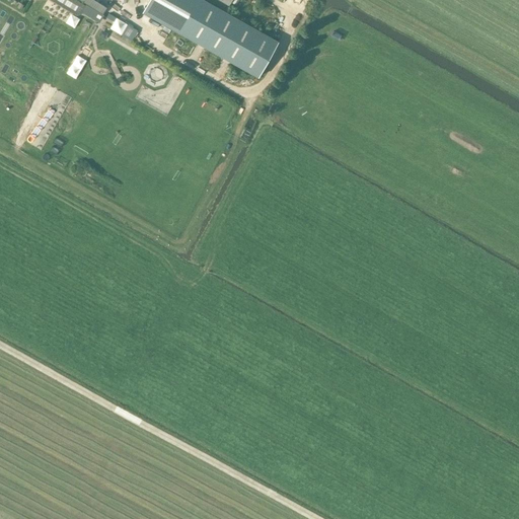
[(80,0),(50,0),(77,15),(82,13),(88,5),(80,0)]
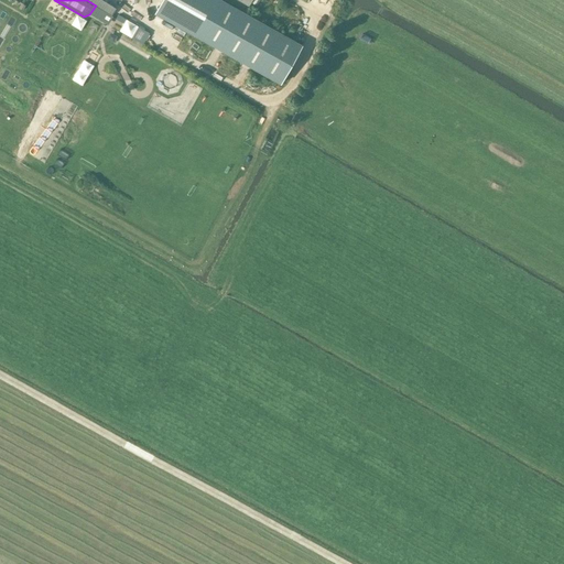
[(87,0),(96,6),(112,15),(116,9),(100,0),(87,0)]
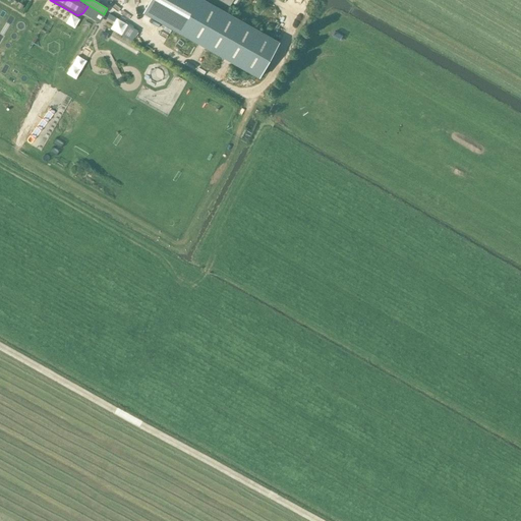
[(279,41),(206,0),(151,0),(145,12),(259,76),(279,41)]
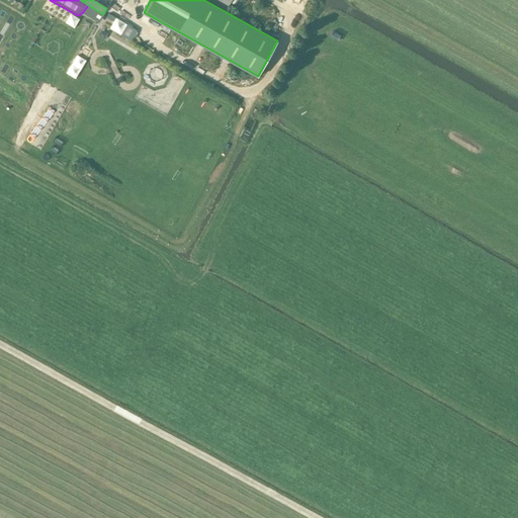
[(208,0),(227,10),(231,0),(208,0)]
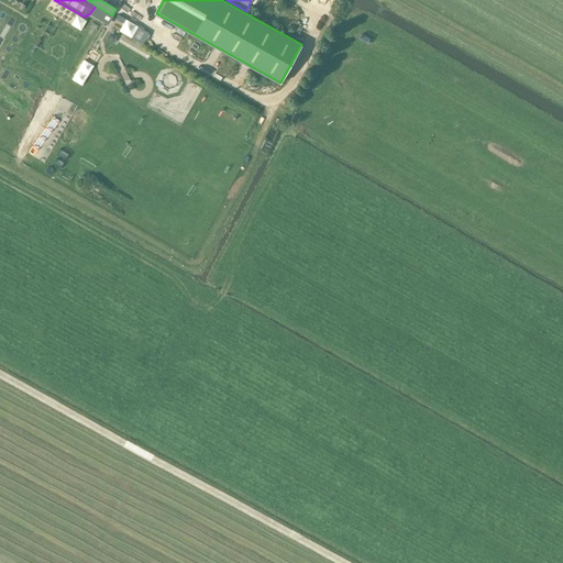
[(96,6),(89,14),(103,22),(108,22),(112,15),(96,6)]
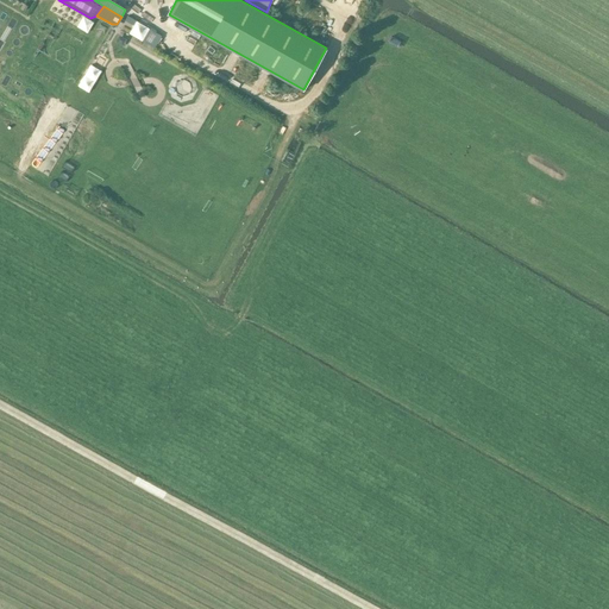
[(85,16),(79,27),(89,33),(96,22),(85,16)]
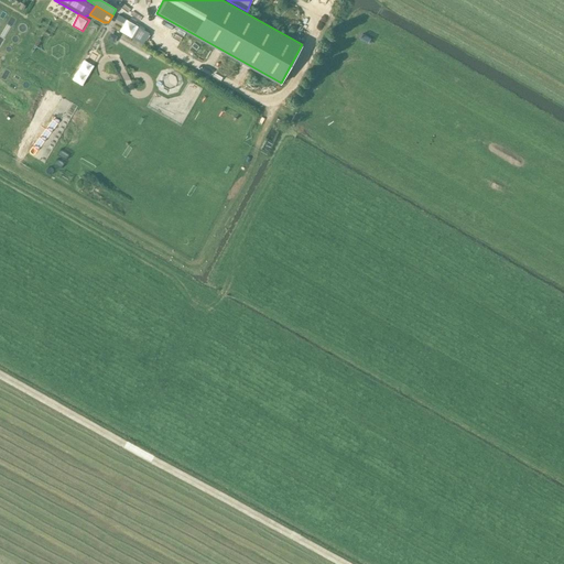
[(126,19),(119,31),(131,38),(138,26),(126,19)]
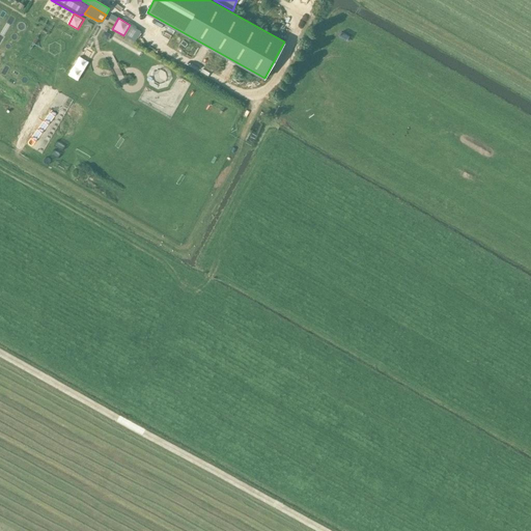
[(130,25),(123,35),(135,42),(141,31),(130,25)]
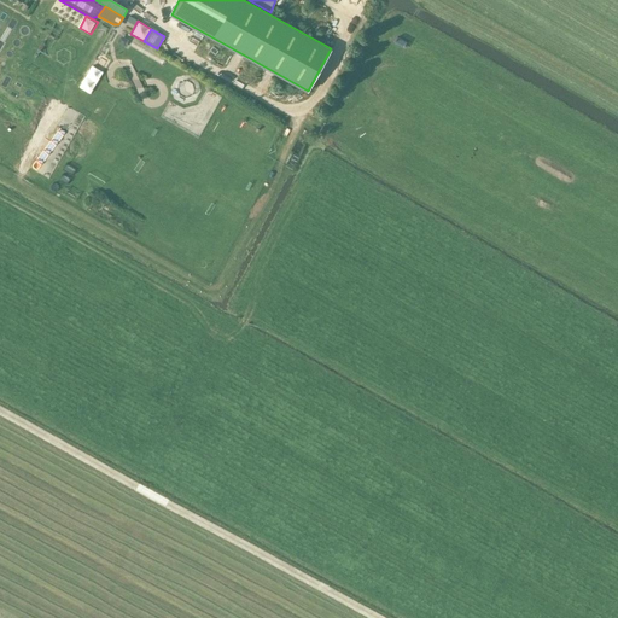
[(105,68),(109,62),(101,58),(98,64),(105,68)]
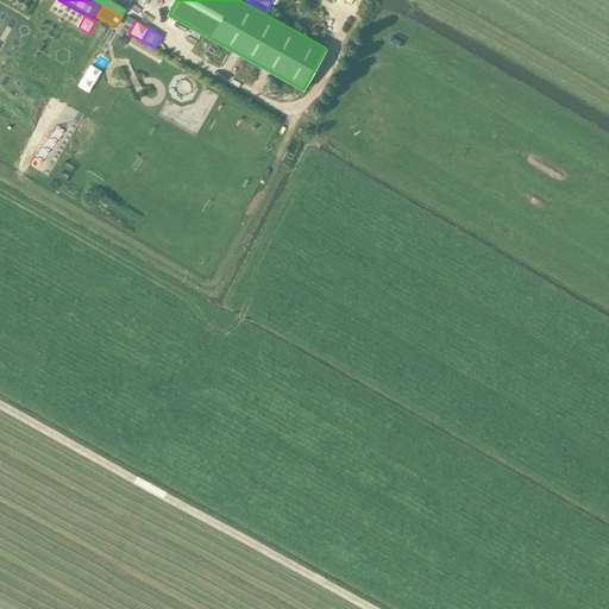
[(90,63),(80,88),(93,94),(104,69),(90,63)]
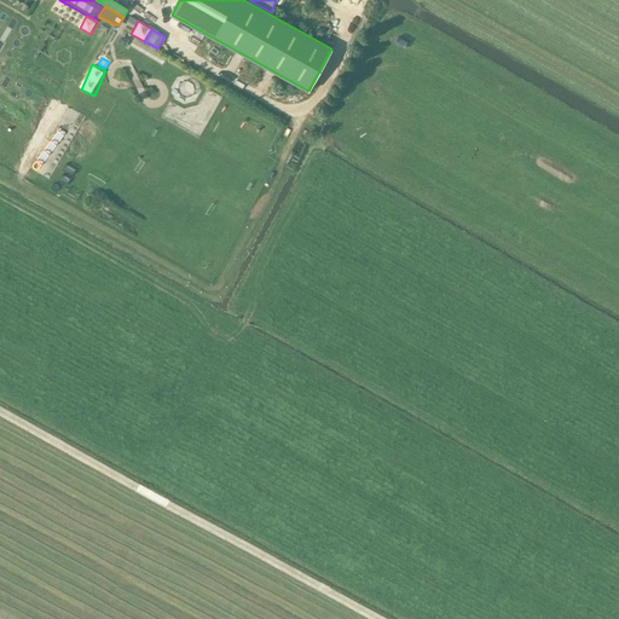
[(39,169),(57,172),(61,154),(41,151),(39,169)]
